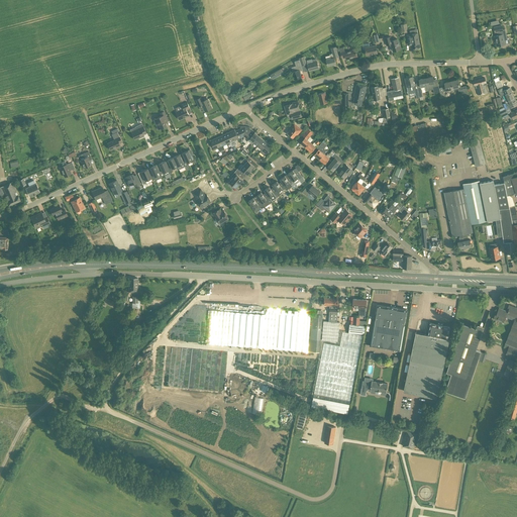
[(494,36),(496,46),(509,43),(508,37),(507,37),(505,29),(503,29),(503,30),(497,32),(498,35),(494,36)]
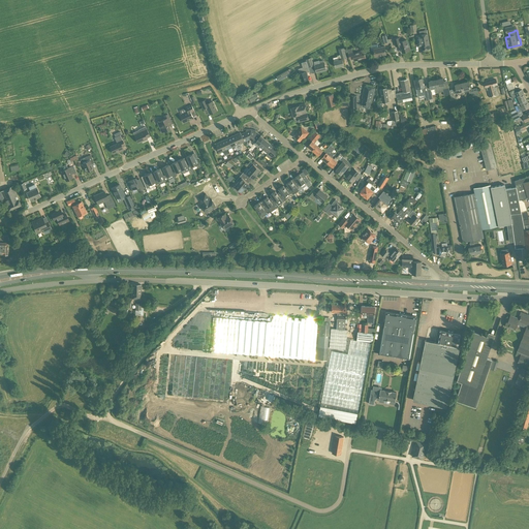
[(428,38),(428,34),(419,35),(416,36),(417,43),(421,42),(422,50),(430,49),(428,38)]
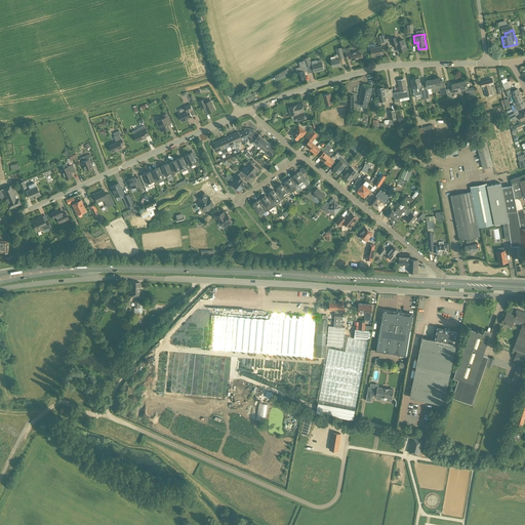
[(398,41),(397,37),(390,39),(392,46),(397,45),(399,52),(407,49),(405,43),(404,43),(403,39),(398,41)]
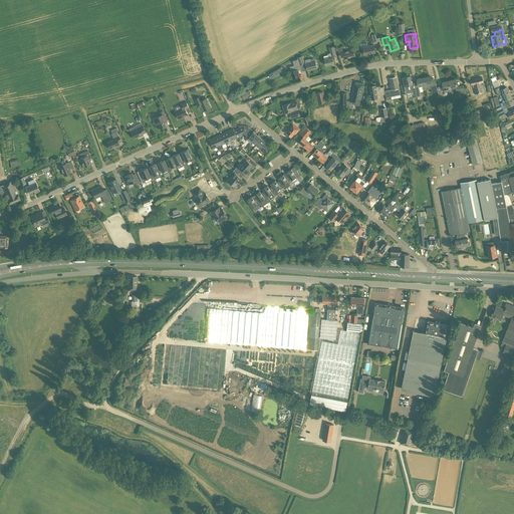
[(364,54),(374,52),(373,45),(362,47),(364,54)]
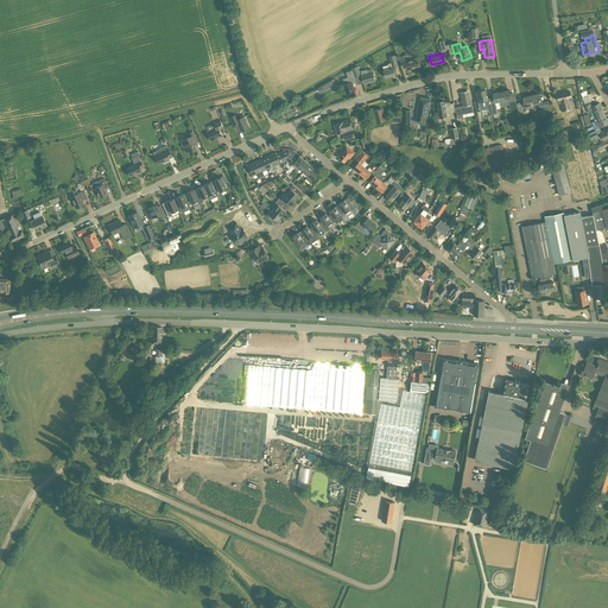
[(386,77),(394,75),(393,68),(398,67),(396,55),(388,56),(391,63),(387,63),(388,69),(384,70),(386,77)]
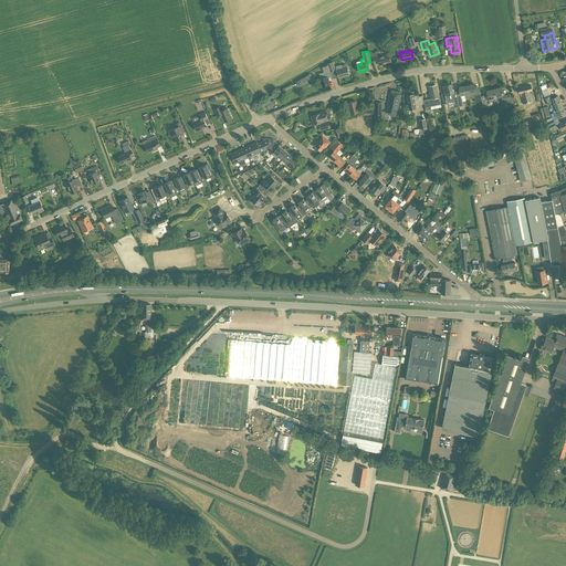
[(377,56),(376,52),(371,53),(373,58),(374,63),(378,62),(379,65),(391,62),(389,54),(377,56)]
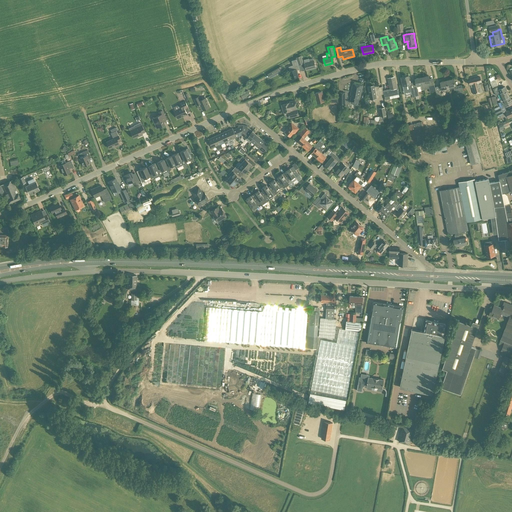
[(314,60),(313,58),(309,59),(310,62),(304,63),(306,70),(316,68),(314,60)]
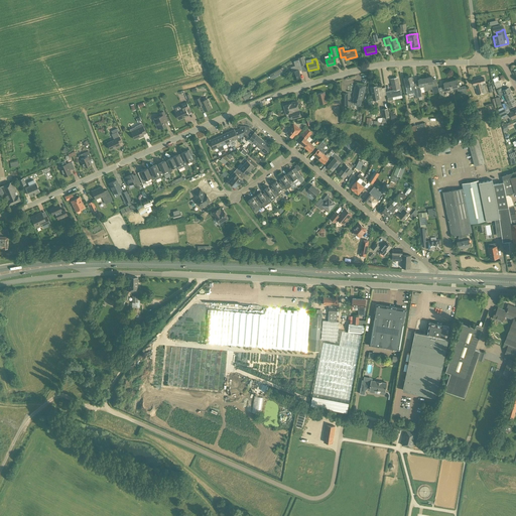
[(295,71),(294,67),(290,68),(291,72),(292,72),(294,79),(300,78),(299,74),(298,70),(295,71)]
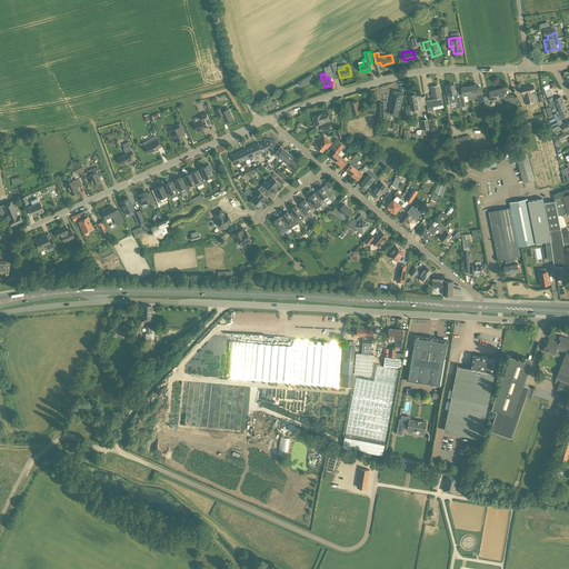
[(300,87),(313,79),(310,75),(297,82),(300,87)]
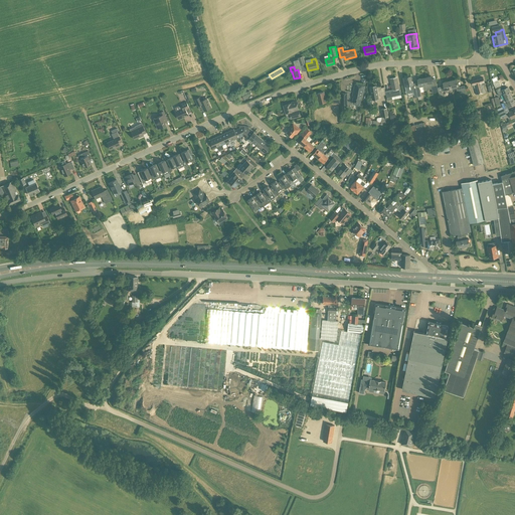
[(405,87),(412,84),(410,76),(403,77),(405,87)]
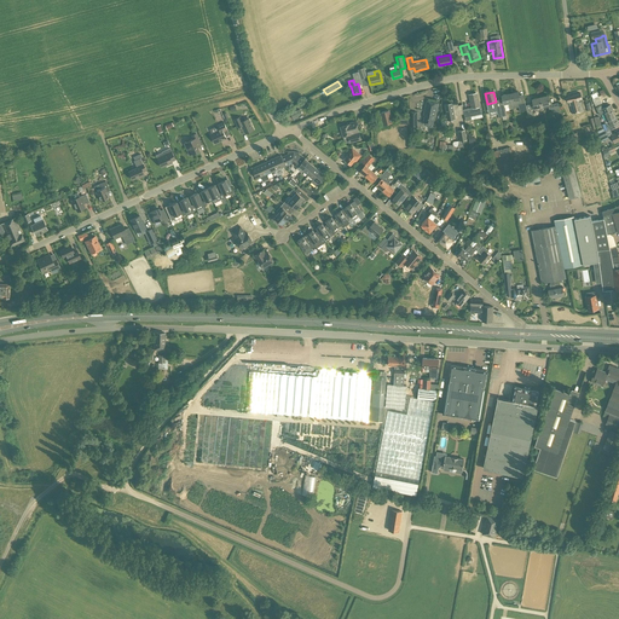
[(510,93),(513,108),(519,106),(520,111),(526,110),(525,99),(520,100),(519,92),(510,93)]
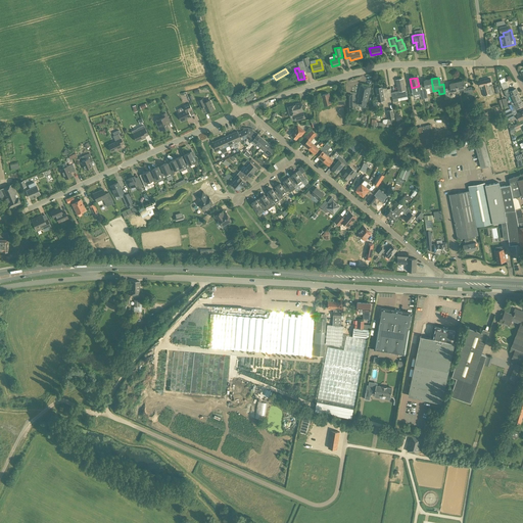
[(402,83),(401,79),(396,80),(398,91),(406,90),(403,82),(402,83)]
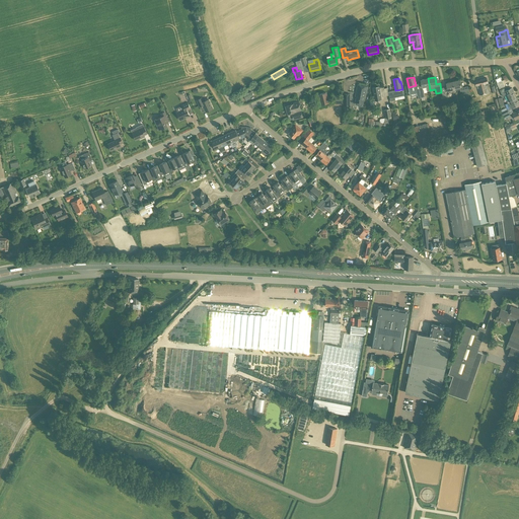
[(427,91),(430,90),(428,78),(421,80),(423,87),(426,86),(427,91)]
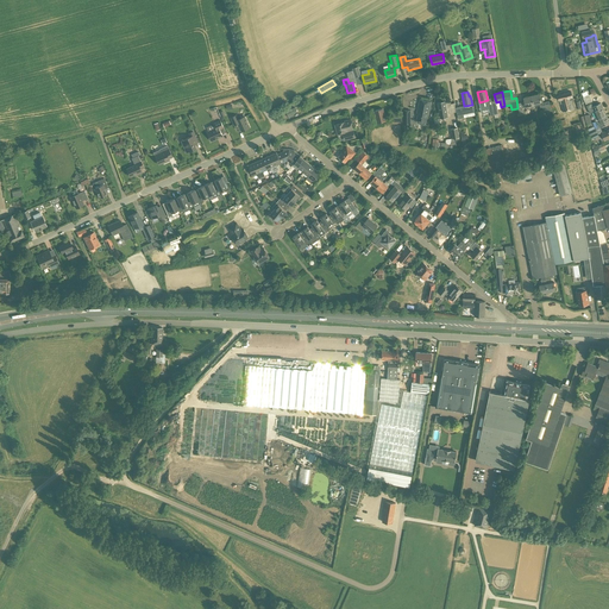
[(573,110),(571,98),(572,96),(571,92),(557,95),(558,100),(559,100),(563,112),(573,110)]
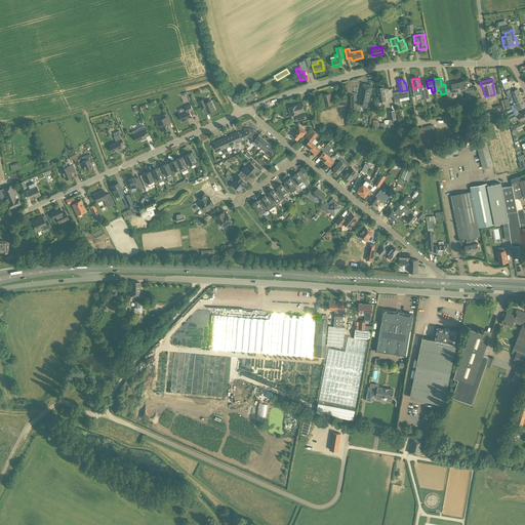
[(458,82),(460,91),(468,89),(466,81),(458,82)]
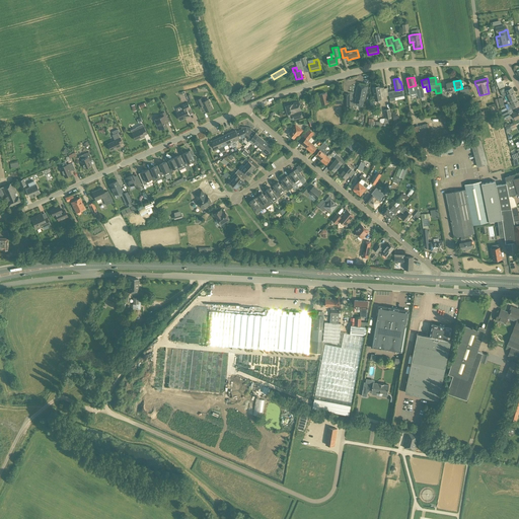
[(505,86),(502,80),(497,83),(499,89),(505,86)]
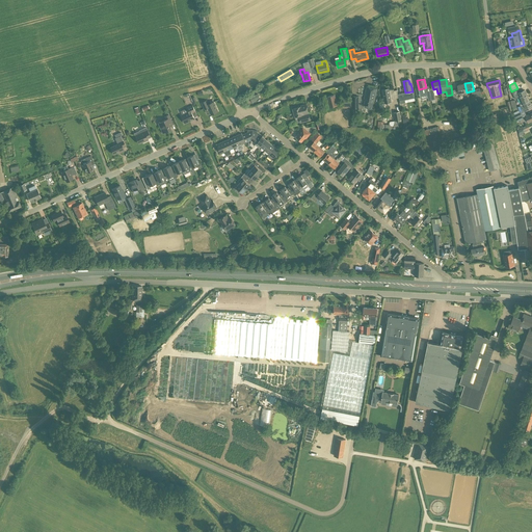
[(467,92),(464,83),(457,85),(459,94),(463,92),(463,95),(466,96),(467,95),(467,92)]
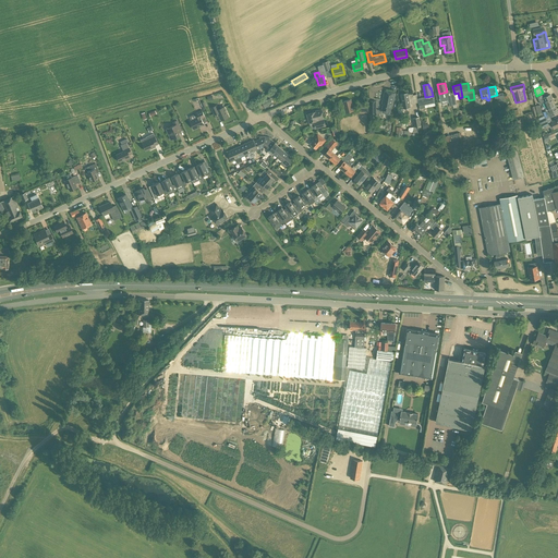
[(392,105),(395,94),(385,92),(383,102),(384,102),(381,110),(390,112),(391,105),(392,105)]
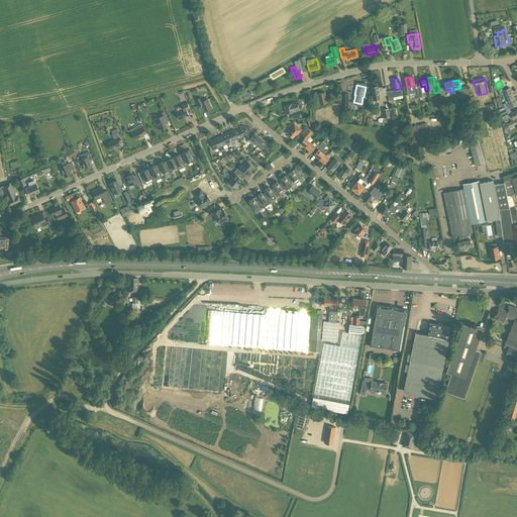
[(378,88),(378,87),(372,88),(374,100),(380,99),(380,98),(384,97),(383,87),(378,88)]
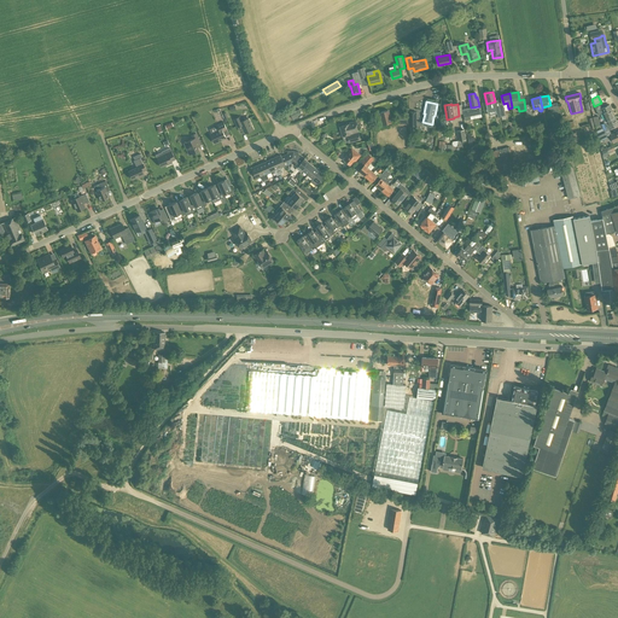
[(606,120),(614,116),(610,105),(601,109),(600,105),(595,108),(599,115),(604,114),(606,120)]
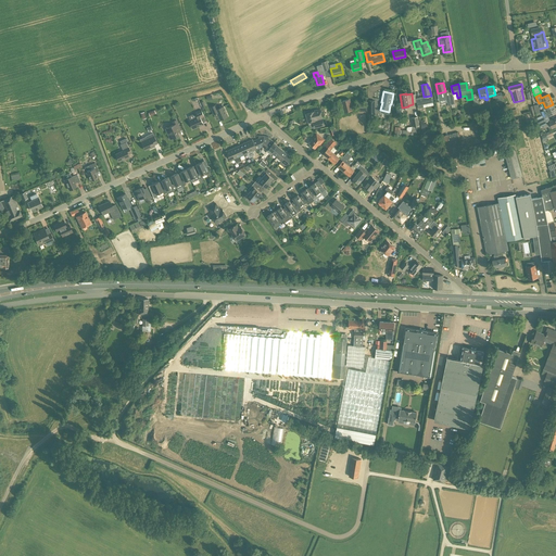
[(264,108),(267,105),(272,102),(269,98),(261,102),(264,108)]
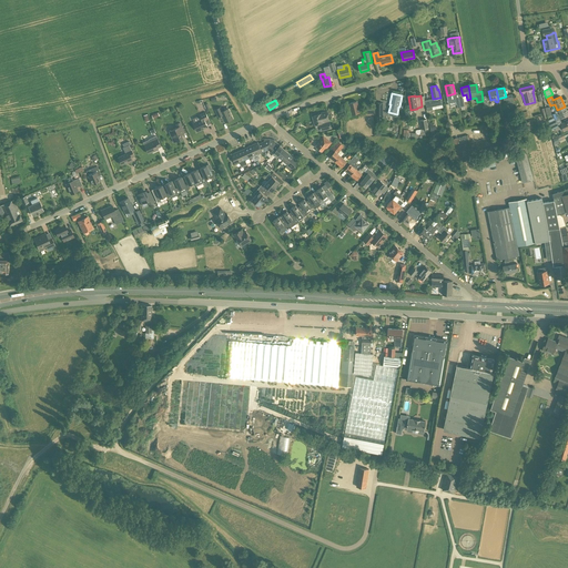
[(358,105),(357,101),(350,103),(353,114),(359,112),(361,115),(364,115),(362,108),(361,108),(359,105),(358,105)]
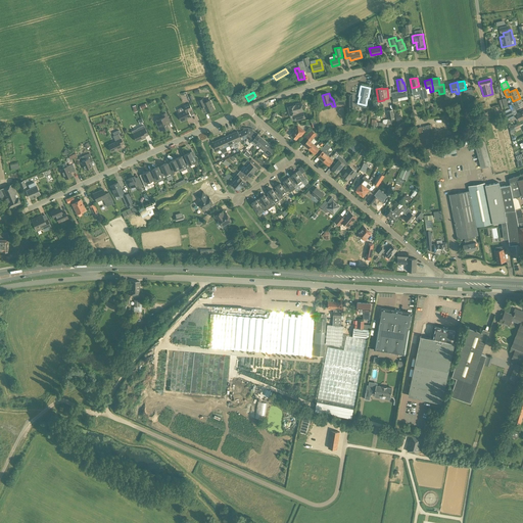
[(343,100),(343,97),(336,97),(336,106),(343,106),(345,106),(345,100),(343,100)]
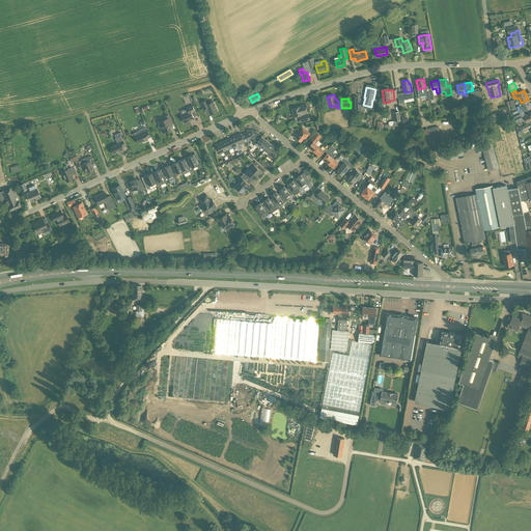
[(530,105),(530,104),(530,103),(528,100),(521,103),(519,104),(522,111),(530,106),(530,105)]
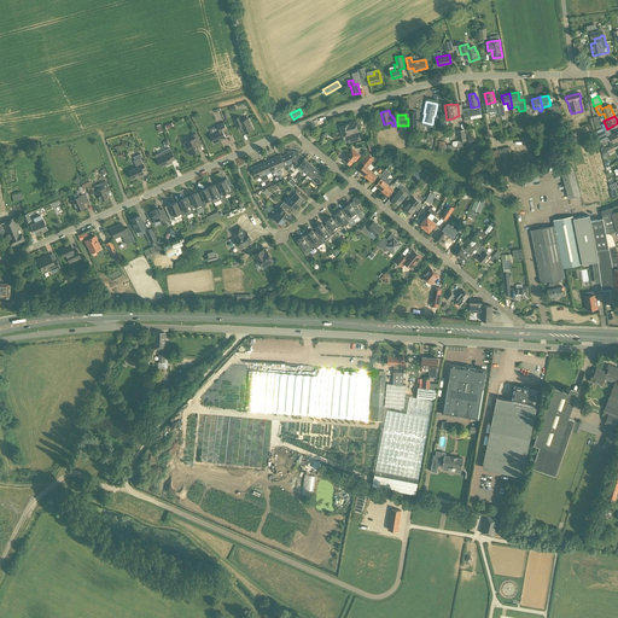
[(242,121),(239,117),(234,120),(238,127),(242,126),(245,133),(254,129),(248,118),(242,121)]
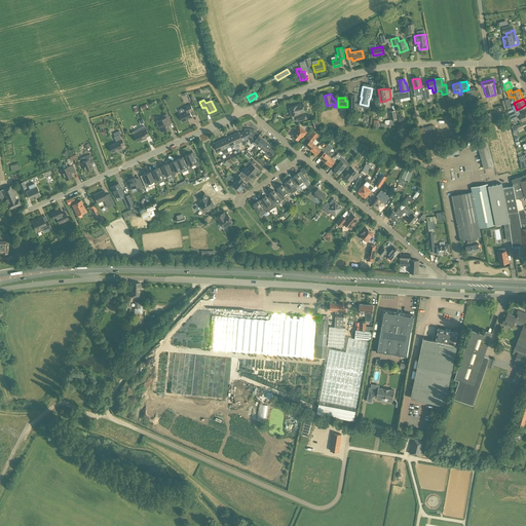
[(306,119),(303,103),(298,104),(298,106),(289,108),(291,116),(295,115),(297,121),(306,119)]
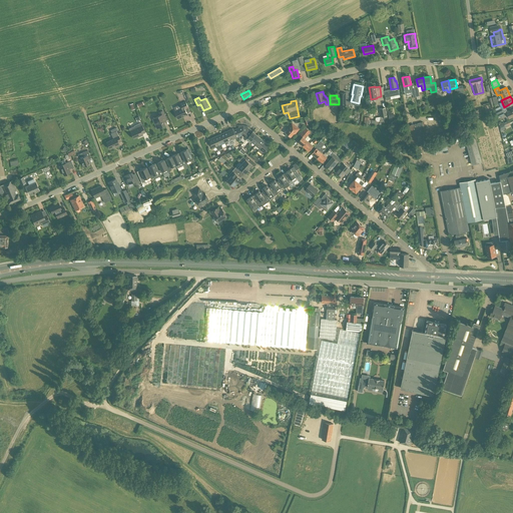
[(177,119),(187,114),(185,109),(188,107),(185,101),(180,104),(181,108),(174,111),(177,119)]
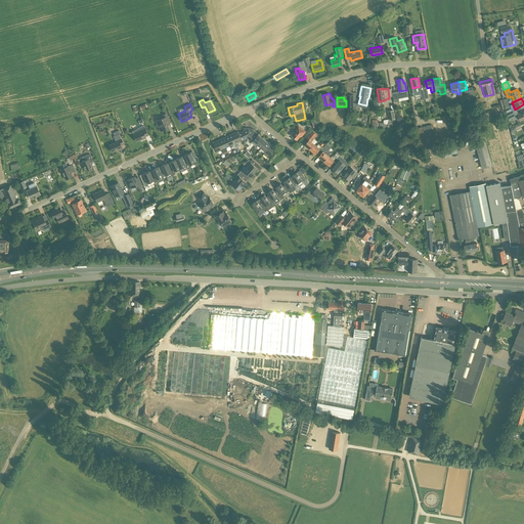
[(513,114),(508,116),(509,120),(513,118),(515,118),(516,120),(517,119),(518,122),(520,121),(523,119),(523,111),(517,115),(514,117),(513,114)]
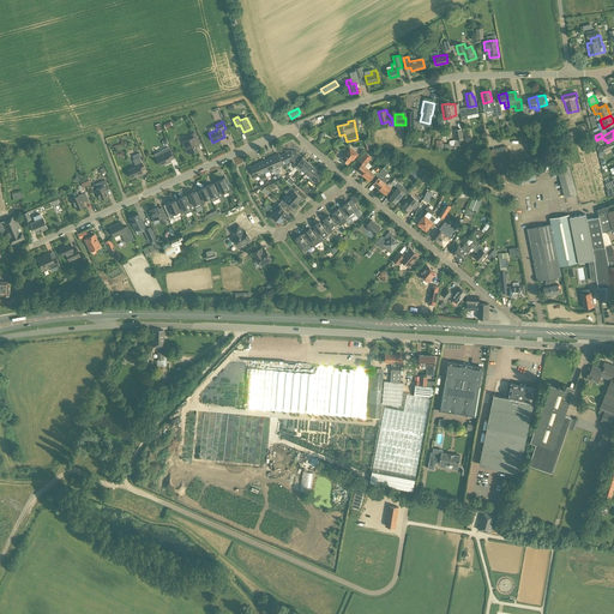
[(187,154),(197,150),(193,142),(197,139),(194,133),(191,134),(192,138),(182,143),(187,154)]
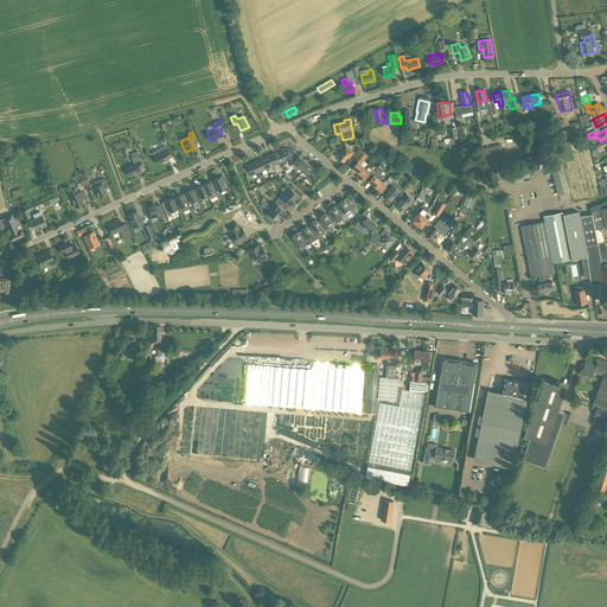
[(505,166),(500,145),(483,148),(486,163),(484,164),(485,170),(496,167),(499,166),(500,168),(505,166)]
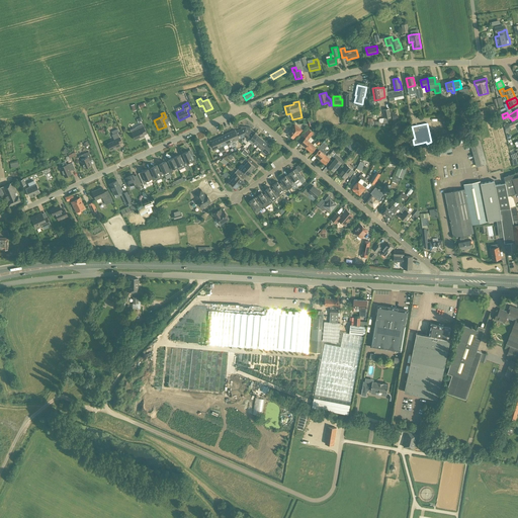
[(140,138),(144,137),(144,135),(147,134),(142,124),(136,127),(130,130),(135,140),(140,138)]
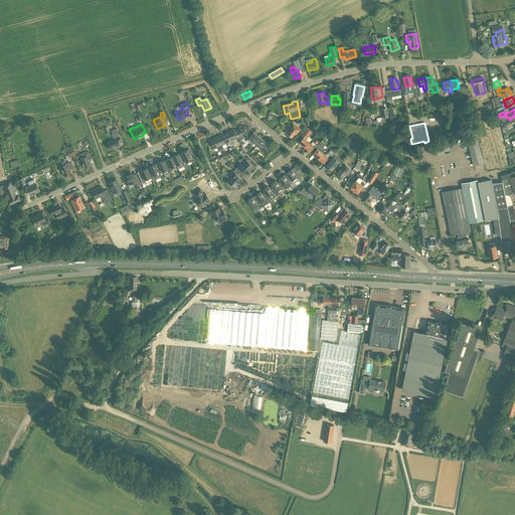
[(298,133),(301,129),(294,124),(290,127),(291,128),(287,133),(292,137),(297,132),(298,133)]
